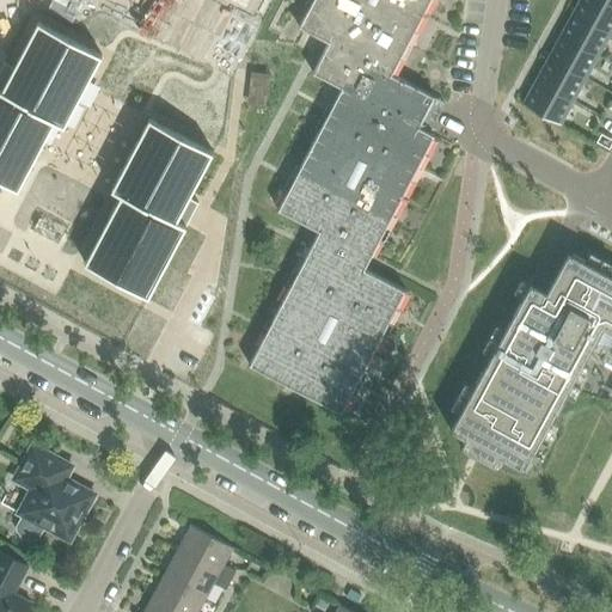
[(328,43),(323,54),(312,73),(342,89),(277,210),(319,232),(250,366),(342,414),(407,291),(365,269),(435,135),(420,127),(435,97),(392,74),(430,0),(312,0),(299,28),(306,31),(328,43)]
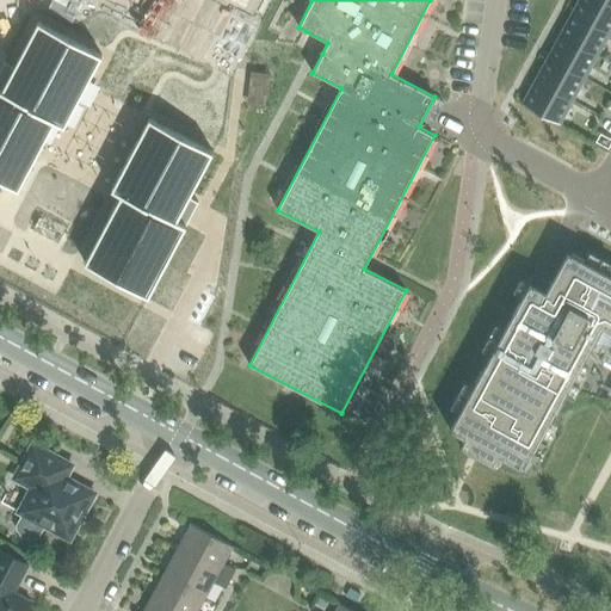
[(610,4),(604,0),(579,0),(573,12),(610,32),(610,30),(610,4)]
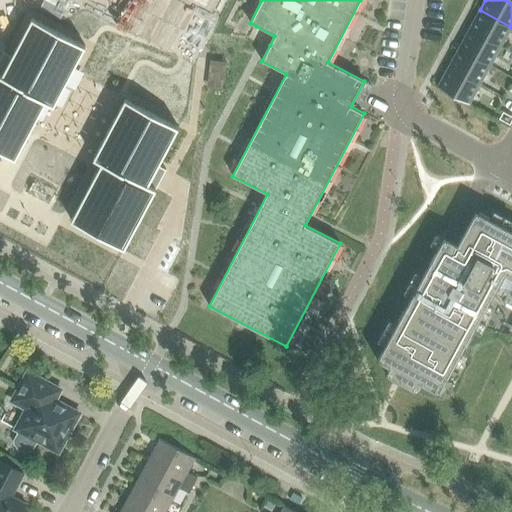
[(480,10),(469,29),(500,47),(511,27),(480,10)]
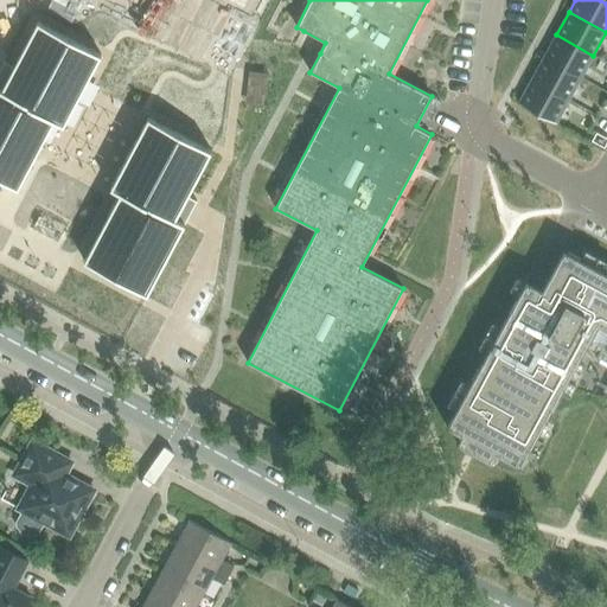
[(0,183),(10,190),(50,122),(59,127),(100,58),(36,24),(0,85),(0,183)]
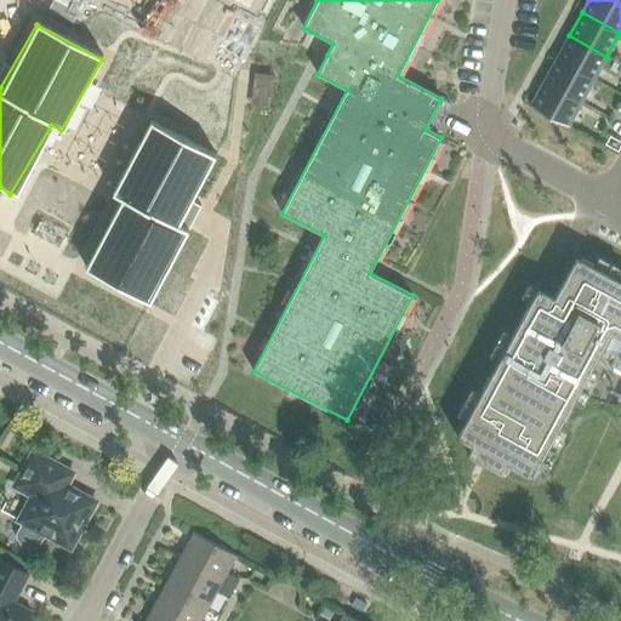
[(569,35),(557,60),(594,80),(607,57),(569,35)]
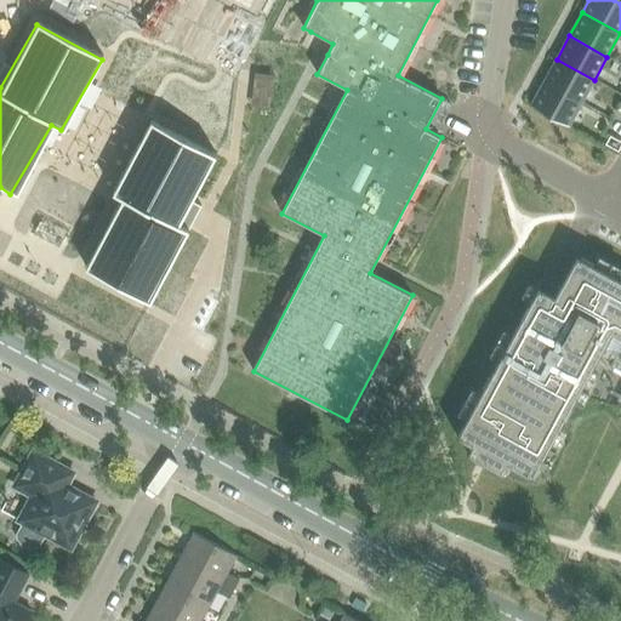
[(557,60),(543,83),(581,103),(594,80),(557,60)]
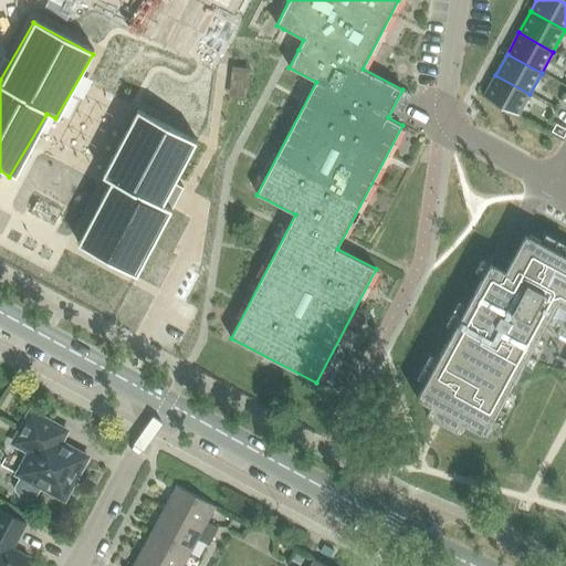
[(495,75),(484,96),(519,115),(530,94),(495,75)]
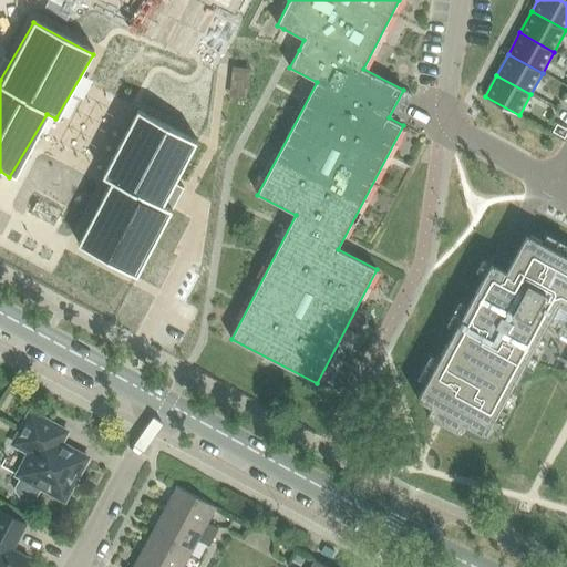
[(102,184),(68,247),(126,279),(162,212),(153,207),(184,144),(125,113),(92,179),(102,184)]
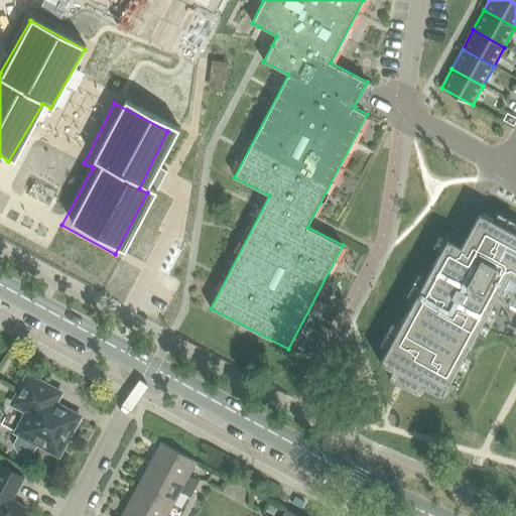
[(515,117),(507,113),(503,120),(514,126),(515,122),(515,117)]
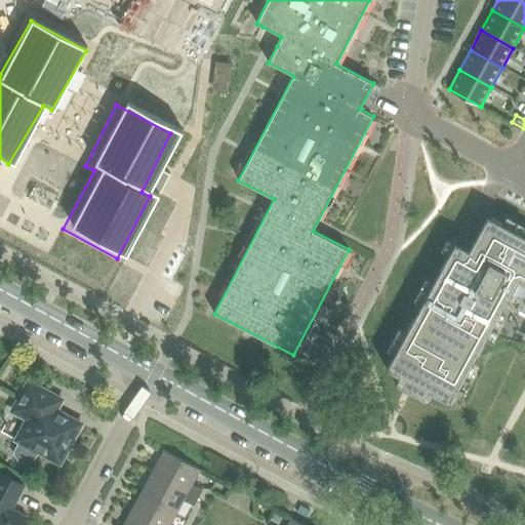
[(394,384),(428,402),(432,394),(449,404),(479,351),(505,305),(524,316),(524,236),(488,215),(469,250),(455,242),(426,295),(386,369),(398,376),(394,384)]
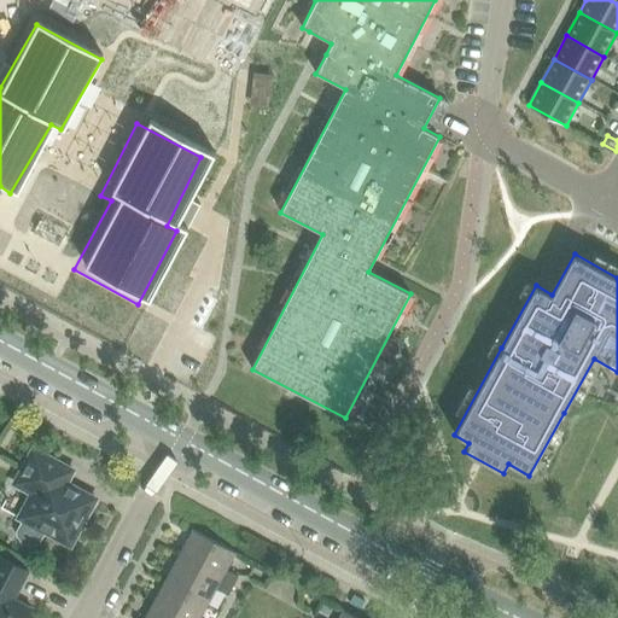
[(36,484),(18,518),(24,520),(18,531),(18,536),(21,540),(30,546),(35,546),(39,542),(45,531),(52,536),(70,546),(83,522),(86,524),(97,502),(65,485),(71,473),(35,453),(22,477),(36,484)]
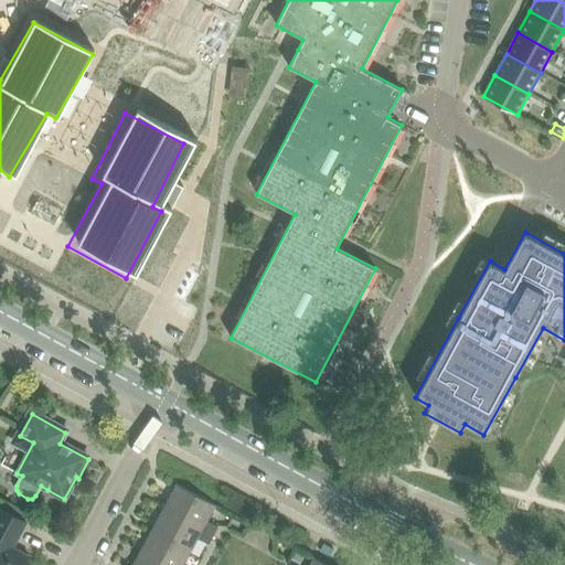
[(178,487),(164,512),(214,539),(219,530),(208,524),(216,508),(178,487)]
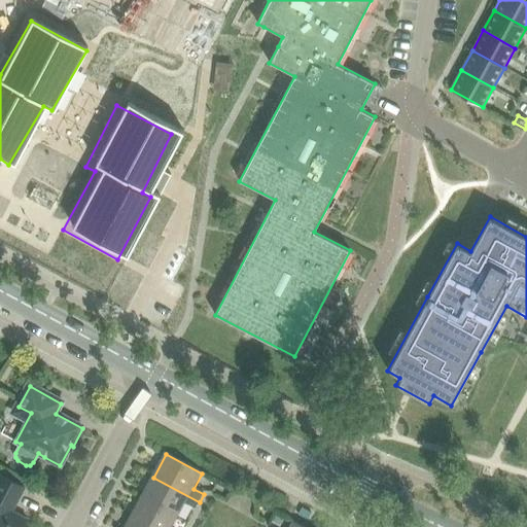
[(25,526),(28,522),(13,515),(26,492),(0,478),(0,526),(25,526)]
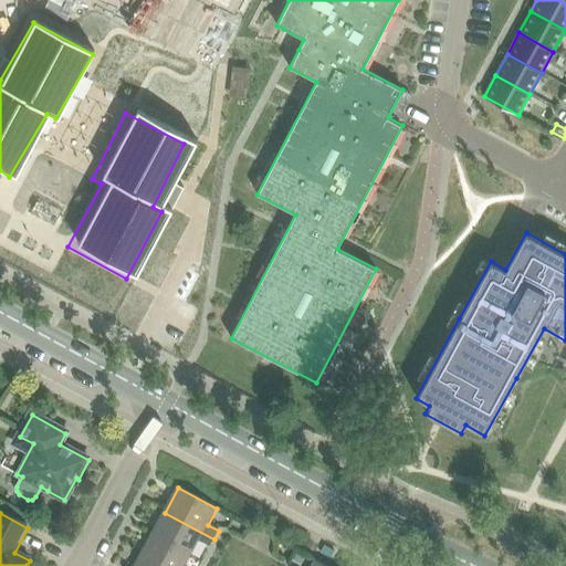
[(165,513),(153,536),(190,557),(199,542),(210,548),(215,540),(165,513)]
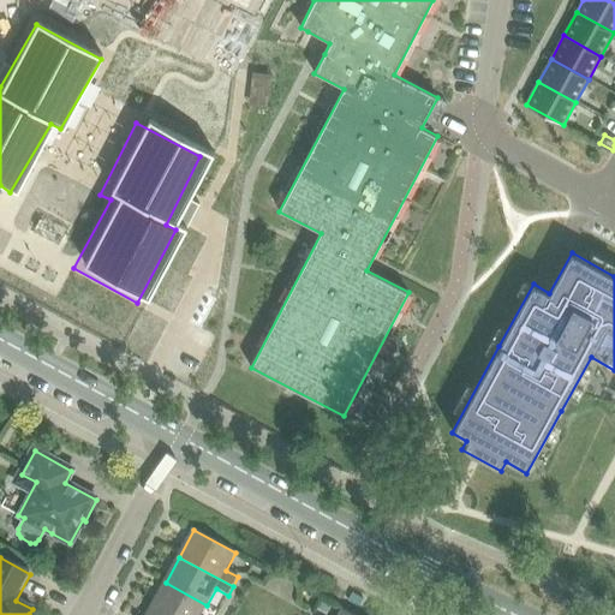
[(166,583),(151,608),(165,614),(201,614),(207,605),(166,583)]
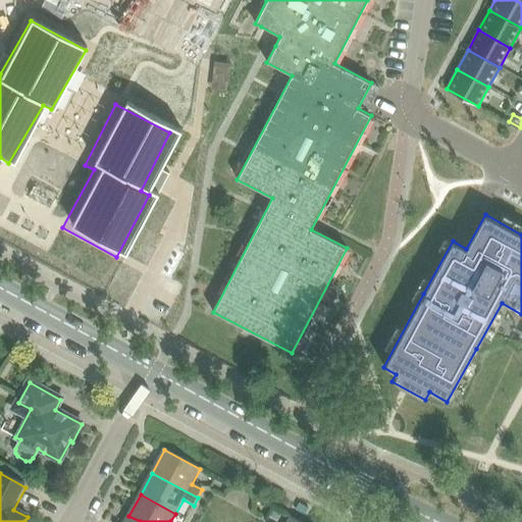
All buildings are outlined.
